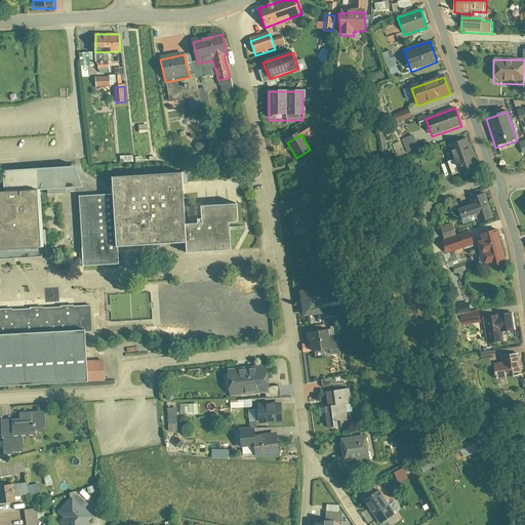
[(452,175),(458,173),(459,175),(479,168),(468,138),(448,146),(454,161),(447,164),(452,175)]
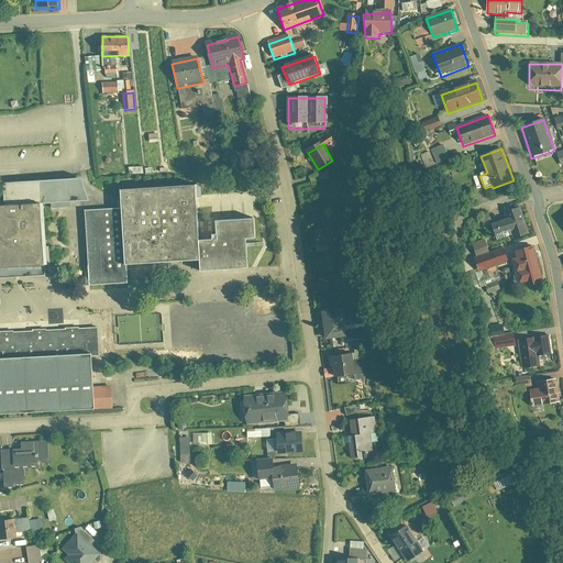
[(4,198),(6,209),(0,209),(0,271),(46,268),(42,207),(86,203),(87,213),(91,285),(123,284),(122,267),(199,262),(199,273),(246,269),(244,243),(255,242),(253,219),(212,222),(213,242),(198,243),(194,189),(118,194),(118,200),(102,201),(101,192),(4,198)]
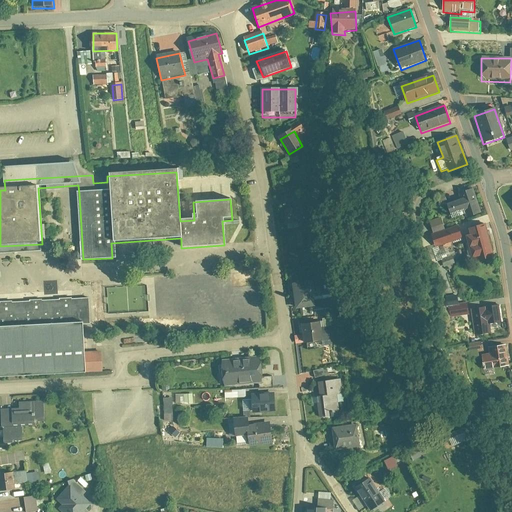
[(458,195),(461,202),(448,206),(451,216),(464,212),(466,219),(482,213),(475,190),(458,195)]
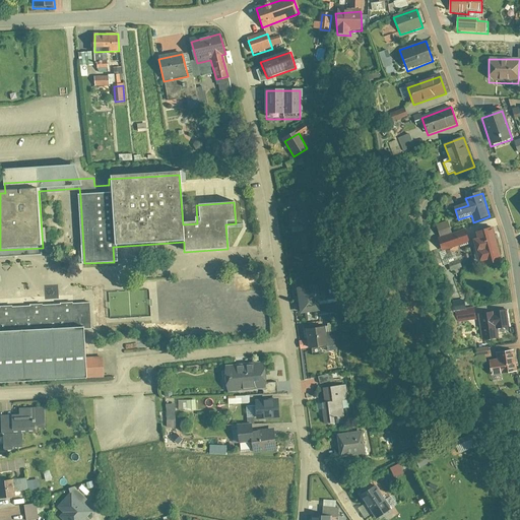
[(311,208),(287,211),(290,226),(313,223),(311,208)]
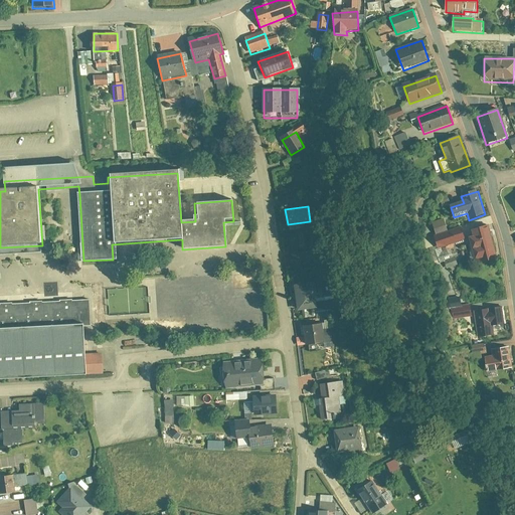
[(497,259),(488,227),(470,231),(472,239),(469,239),(475,261),(478,260),(479,264),(497,259)]
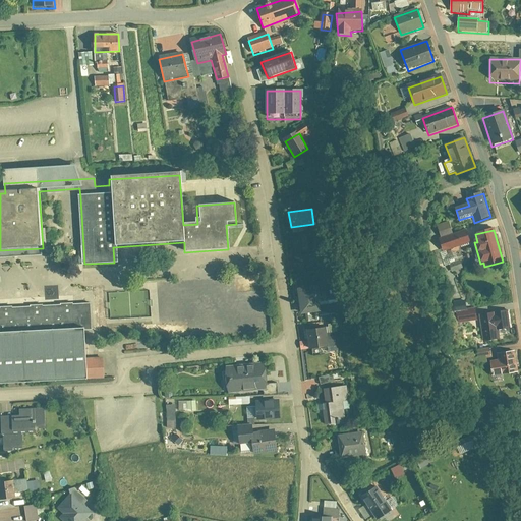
[(443,253),(471,244),(466,231),(439,240),(443,253)]
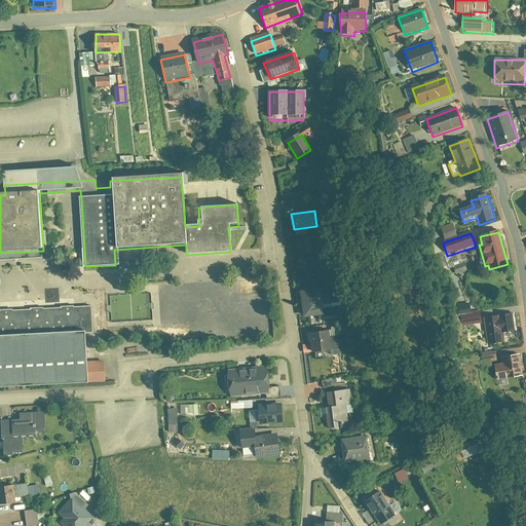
[(331,288),(300,291),(303,316),(324,315),(323,305),(332,304),(331,288)]
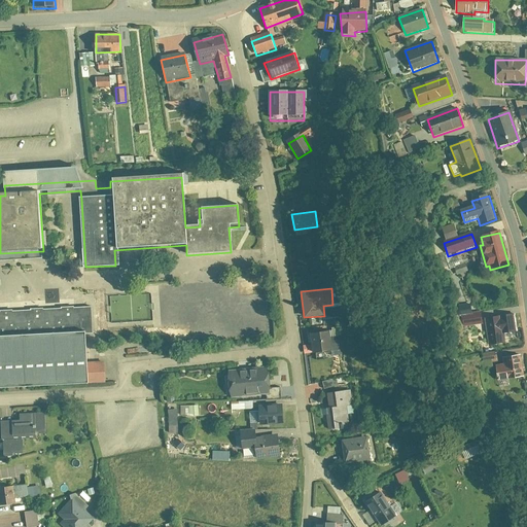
[(90,309),(0,314),(0,388),(88,383),(105,382),(104,362),(85,363),(83,331),(92,330),(90,309)]
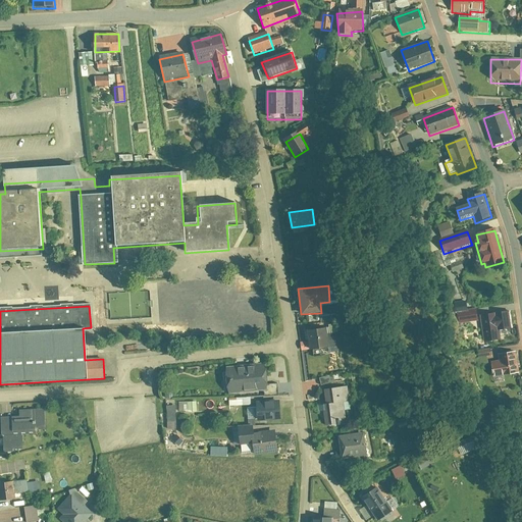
[(509,311),(494,312),(497,328),(511,327),(509,311)]
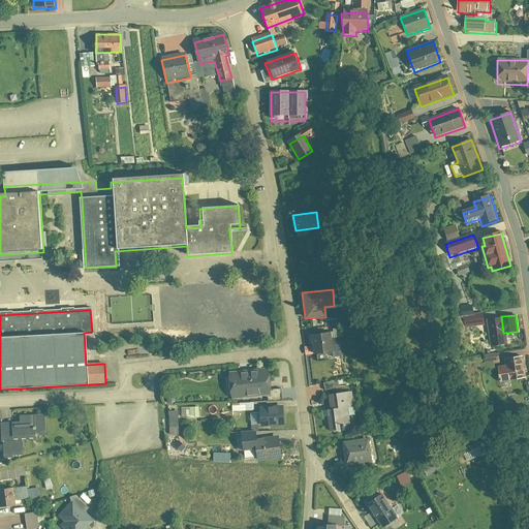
[(328,332),(312,334),(314,352),(331,351),(328,332)]
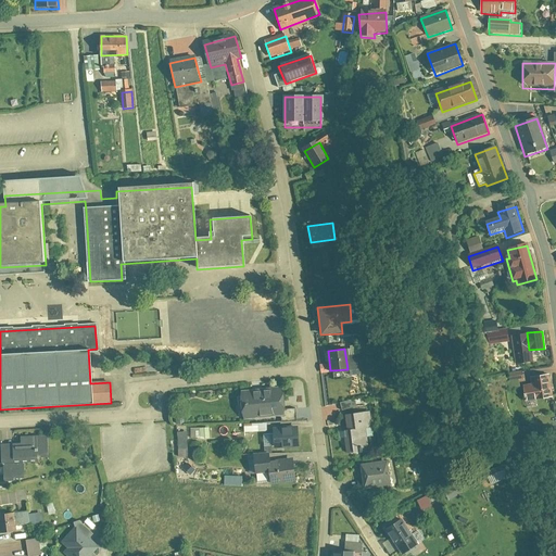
[(554,395),(551,374),(531,376),(533,384),(525,386),(527,400),(554,395)]
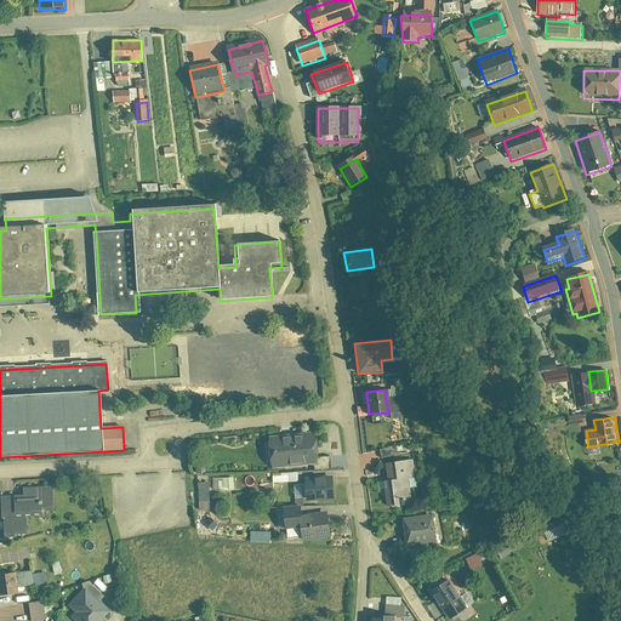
[(273,466),(317,461),(313,434),(269,439),(273,466)]
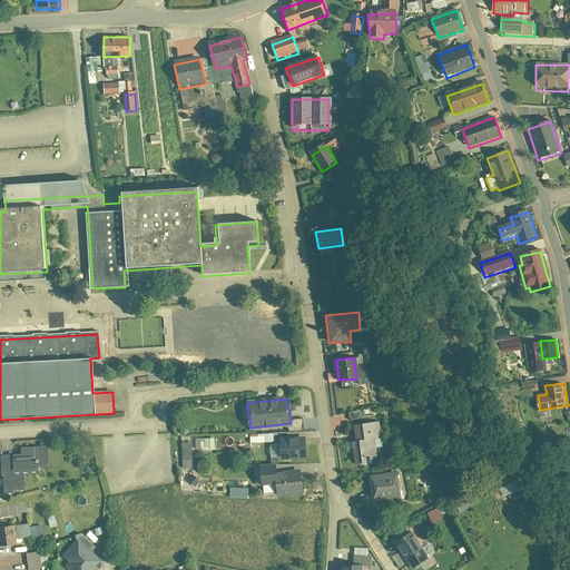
[(357,441),(353,441),(355,463),(377,461),(374,439),(382,439),(381,422),(355,424),(357,441)]
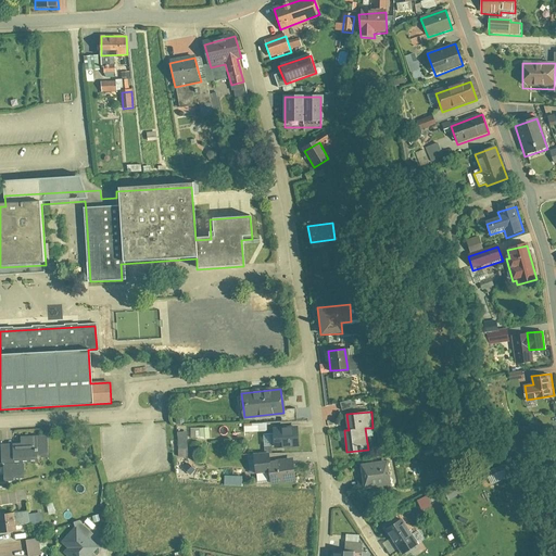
[(297,430),(266,432),(268,445),(298,444),(297,430)]
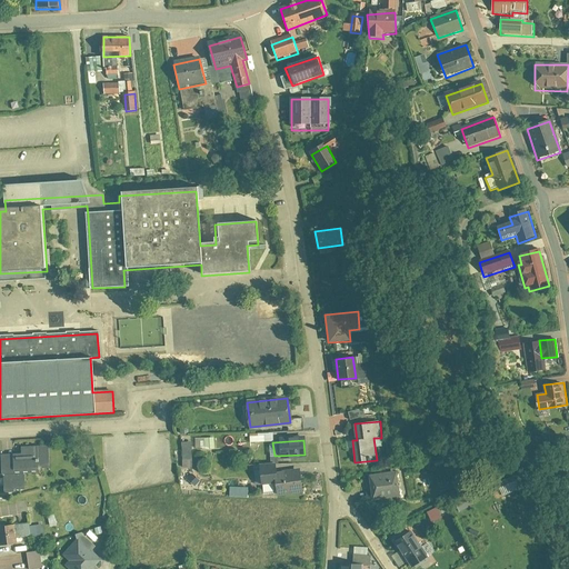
[(18,453),(2,453),(5,491),(26,490),(25,475),(41,473),(41,469),(51,469),(50,447),(18,448),(18,453)]
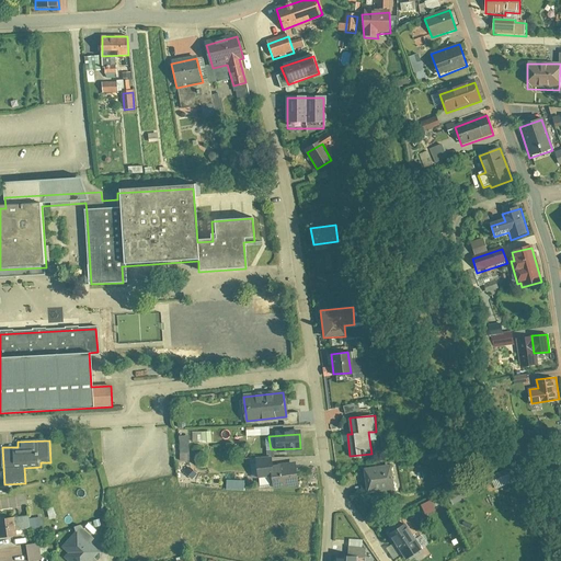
[(369,491),(393,488),(391,465),(366,468),(369,491)]
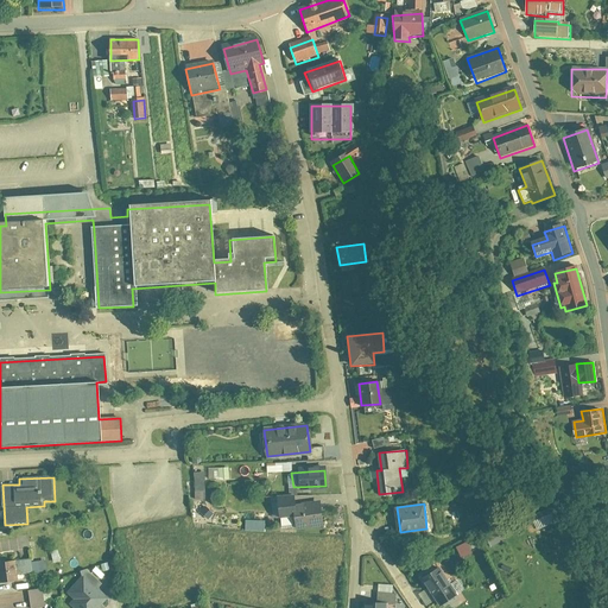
[(320,506),(293,510),(296,527),(322,524),(320,506)]
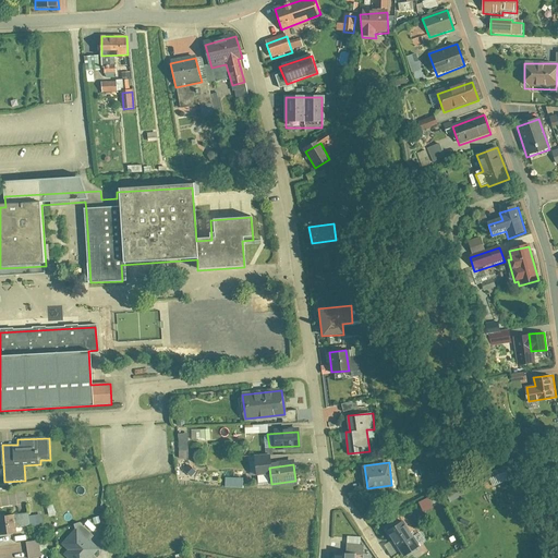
[(28,513),(0,517),(0,534),(15,533),(15,528),(29,525),(28,513)]
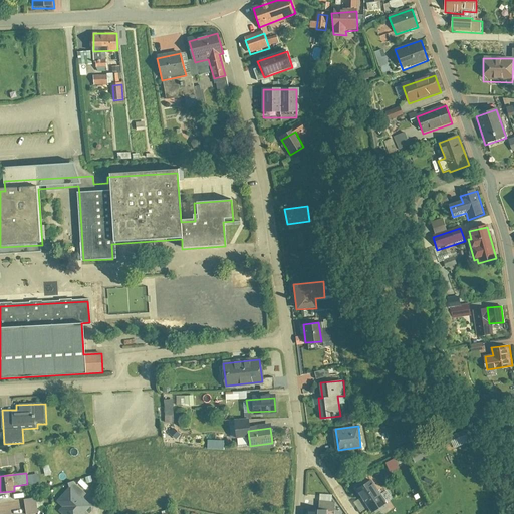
[(370,480),(355,490),(372,511),(387,501),(370,480)]
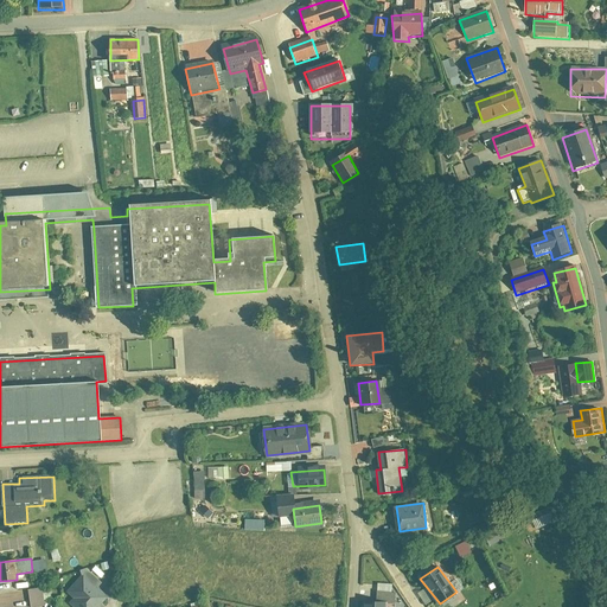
[(98,606),(108,596),(83,575),(66,593),(71,598),(68,601),(75,606),(98,606)]
